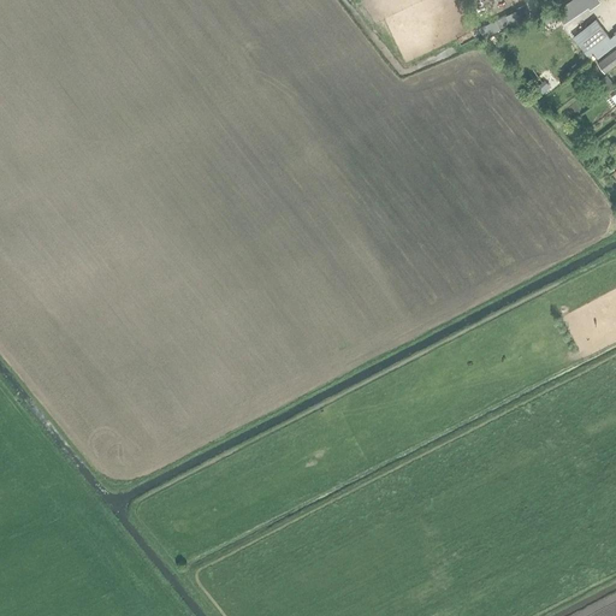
[(572,0),(568,4),(576,16),(584,11),(575,0),(572,0)]
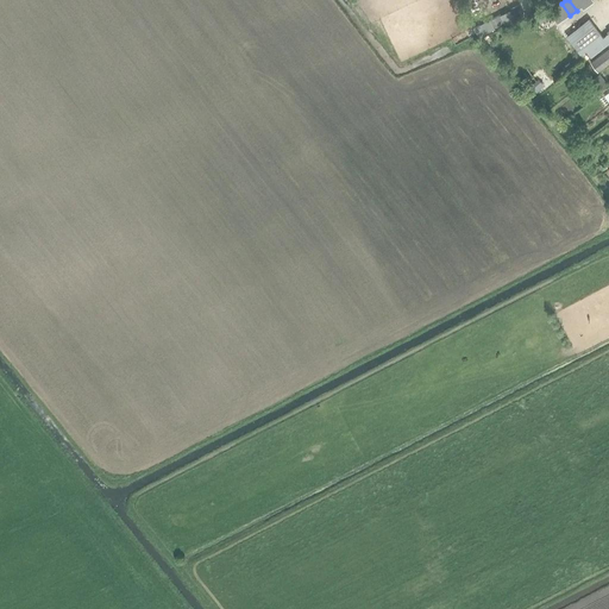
[(510,11),(516,23),(526,18),(520,5),(510,10),(510,11)]
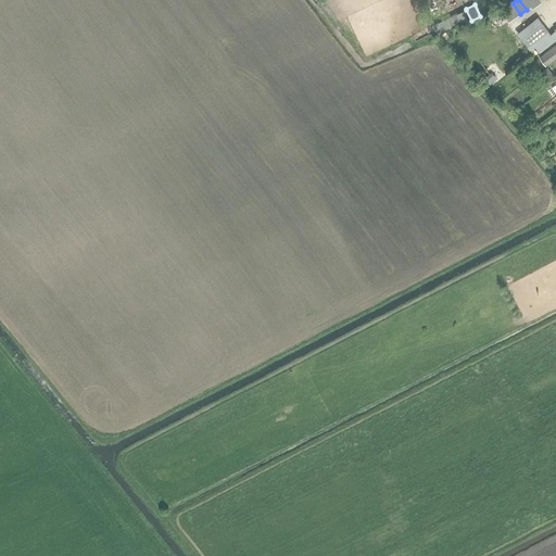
[(514,19),(506,7),(501,11),(508,22),(514,19)]
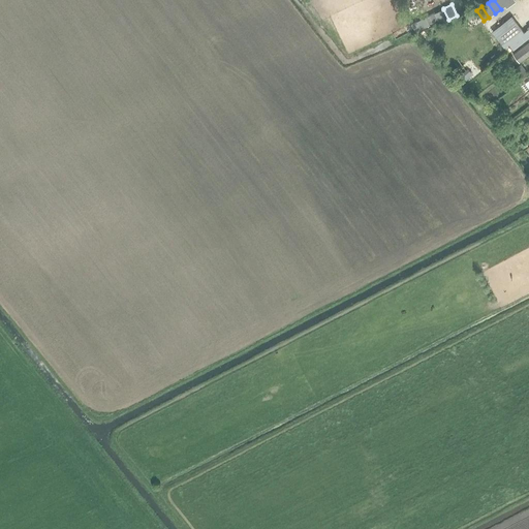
[(469,21),(476,16),(471,8),(465,13),(469,21)]
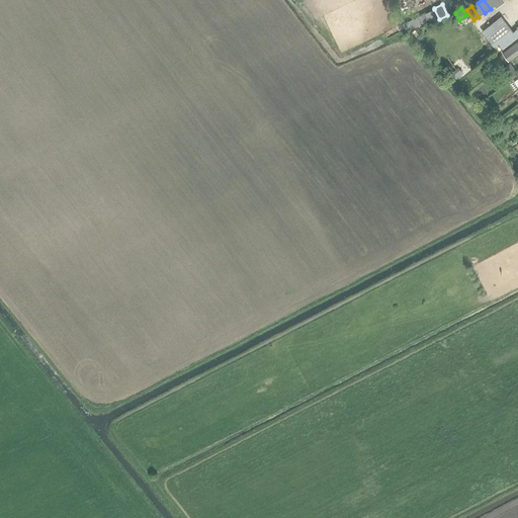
[(417,17),(421,24),(428,21),(425,14),(417,17)]
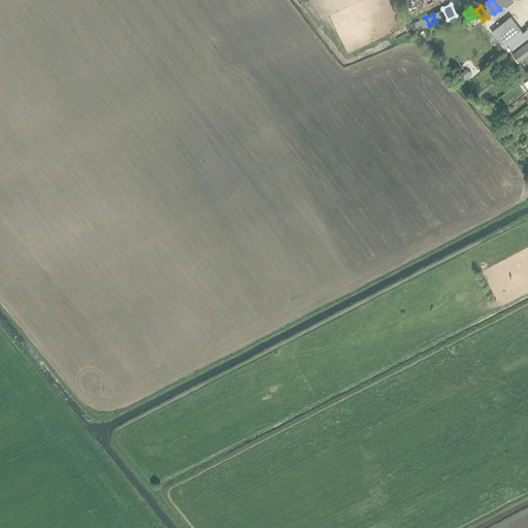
[(429,25),(425,18),(410,25),(414,32),(429,25)]
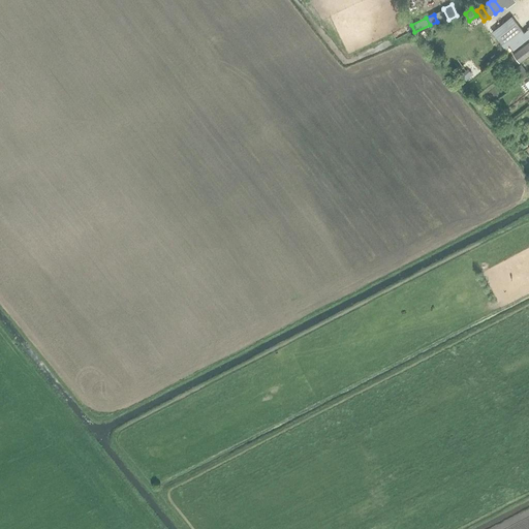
[(512,50),(525,40),(528,37),(528,26),(523,31),(519,27),(511,33),(504,24),(495,31),(499,37),(503,34),(505,37),(504,38),(512,50)]
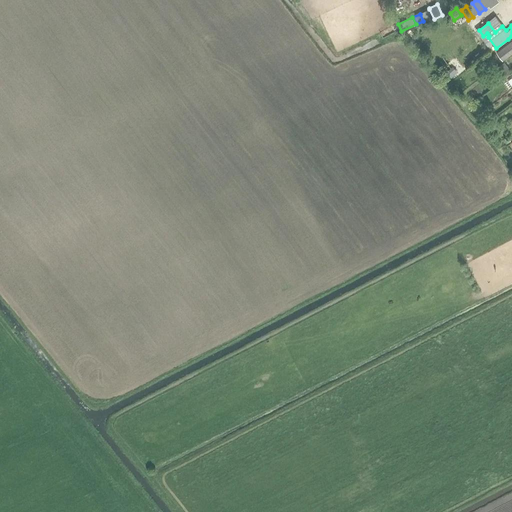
[(511,41),(496,53),(502,61),(511,53),(511,41)]
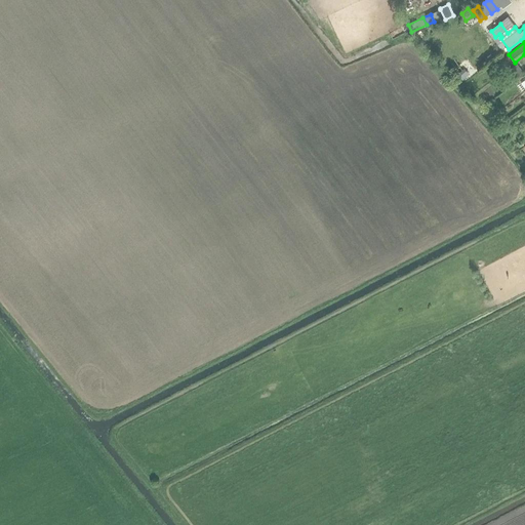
[(514,64),(508,55),(502,59),(509,68),(514,64)]
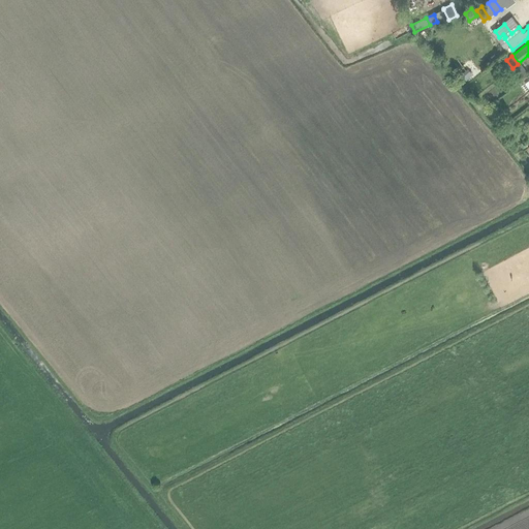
[(521,65),(512,71),(520,81),(528,73),(521,65)]
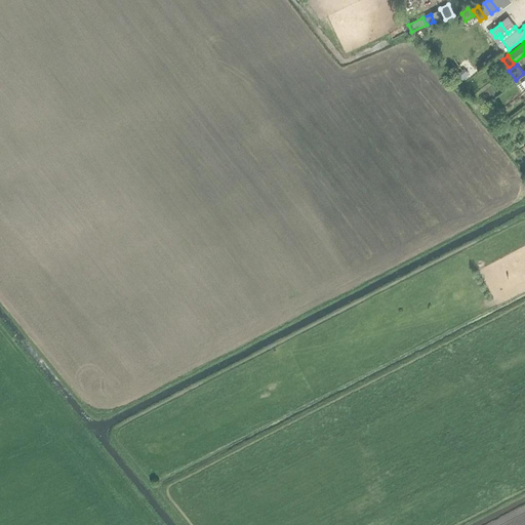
[(457,75),(462,80),(469,74),(465,69),(457,75)]
